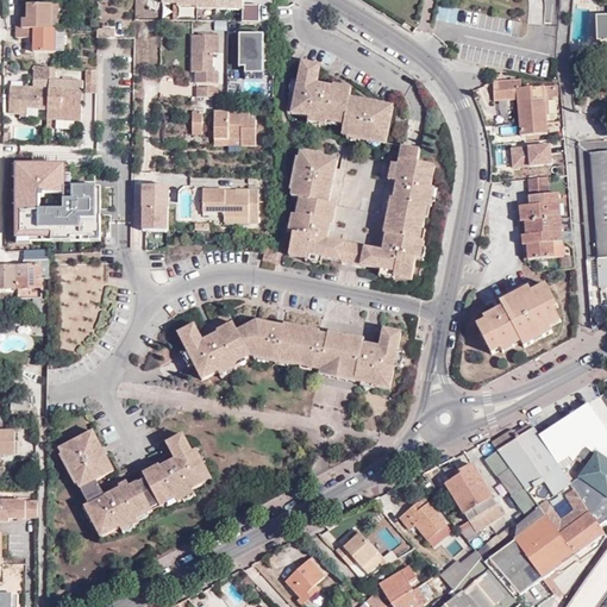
[(257,0),(241,0),(241,5),(241,17),(257,17),(257,0)]
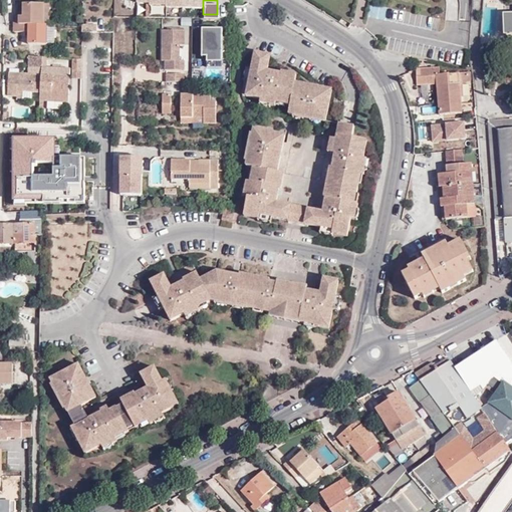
[(12,30),(23,30),(27,30),(26,35),(27,42),(44,42),(45,23),(42,23),(42,3),(21,2),(21,14),(12,14),(12,30)]
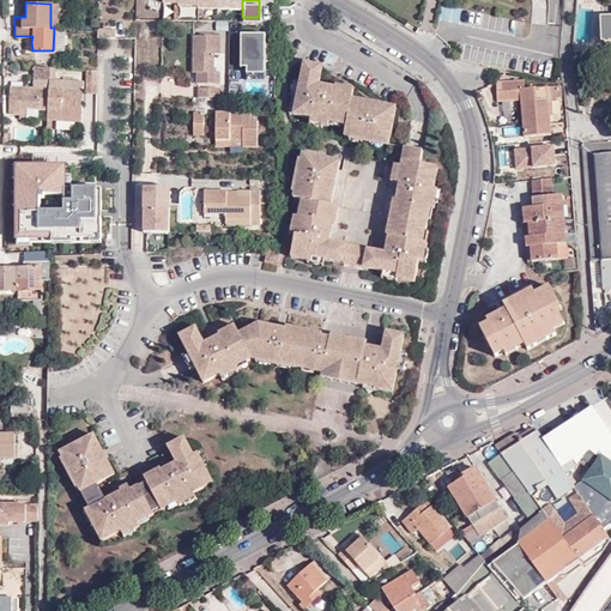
[(610,14),(600,16),(602,37),(610,36),(610,14)]
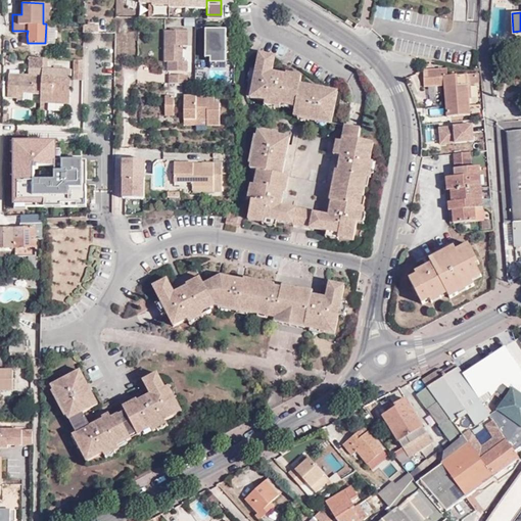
[(46,24),(45,43),(54,43),(54,24),(49,24),(46,24)]
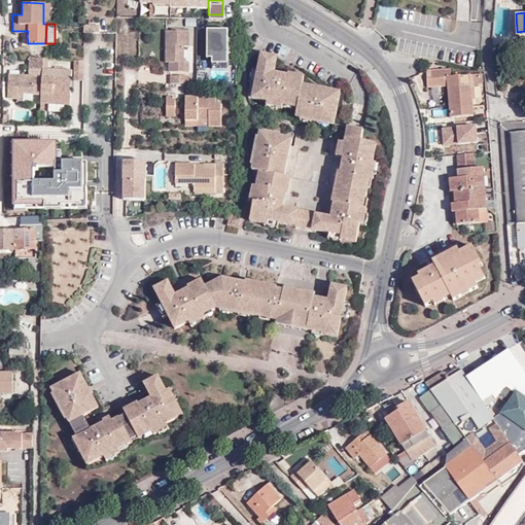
[(226,58),(235,58),(235,35),(226,35),(226,28),(205,28),(205,53),(210,53),(210,65),(226,65),(226,58)]
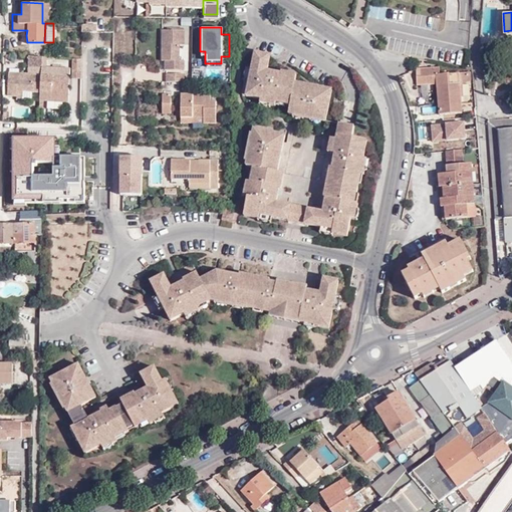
[(160,28),(160,55),(163,55),(163,58),(163,68),(178,68),(178,58),(177,58),(177,43),(182,43),(182,29),(160,28)]
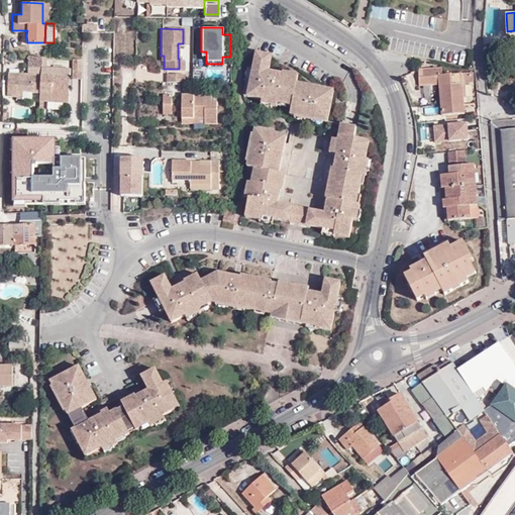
[(254,50),(251,68),(249,80),(245,79),(242,94),(261,97),(267,99),(270,104),(275,104),(275,103),(276,103),(277,98),(282,99),(285,103),(290,104),(289,113),(294,113),(298,110),(304,111),(318,114),(321,119),(326,120),(332,89),(317,86),(315,95),(308,93),(310,84),(295,81),(297,74),(282,70),(281,72),(280,79),(273,78),(274,71),(267,69),(270,54),(254,50)]
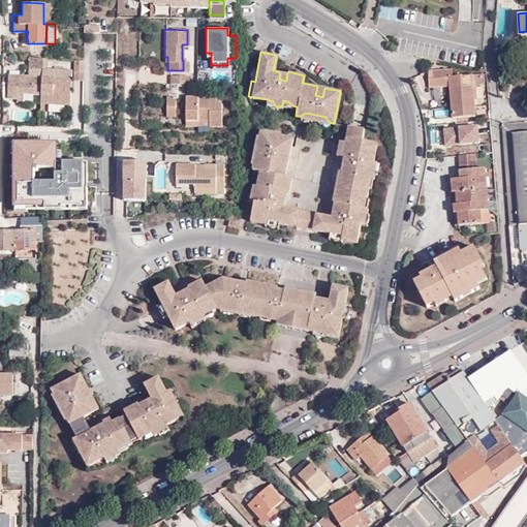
[(17,92),(40,94),(41,68),(42,57),(28,55),(27,74),(7,73),(6,97),(17,98),(17,92)]
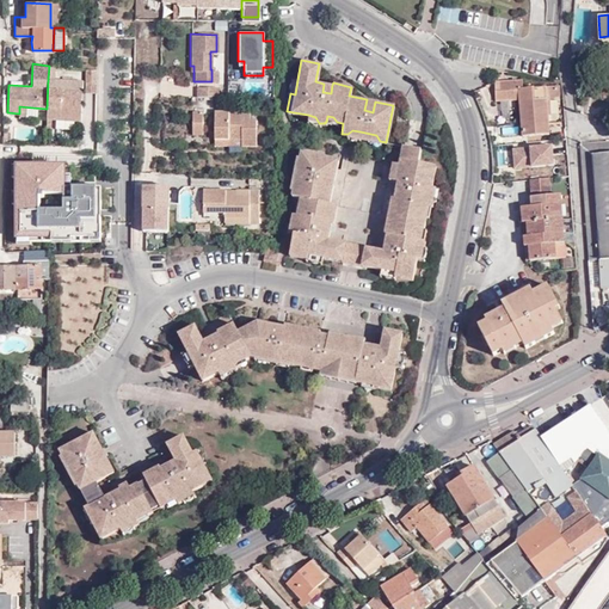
[(93,79),(94,68),(85,68),(84,79),(93,79)]
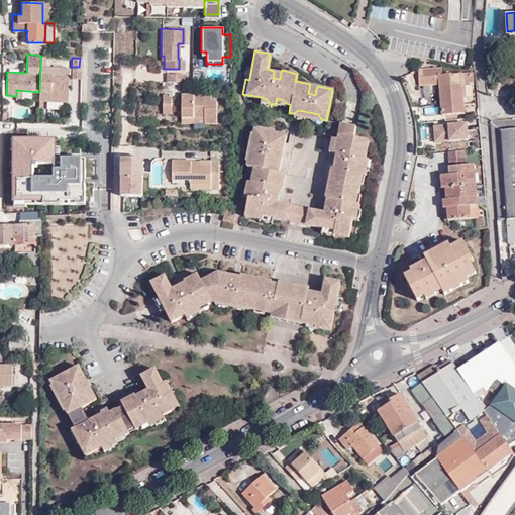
[(438,65),(415,67),(417,83),(437,82),(440,113),(462,111),(460,83),(459,71),(438,72),(438,65)]
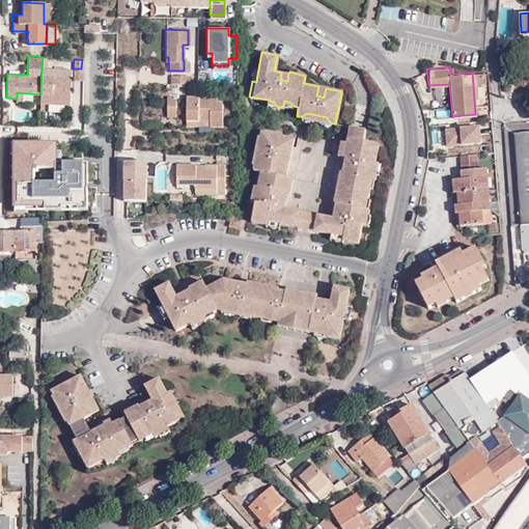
[(42,68),(40,94),(39,103),(68,105),(70,87),(66,87),(66,80),(71,81),(72,70),(42,68)]
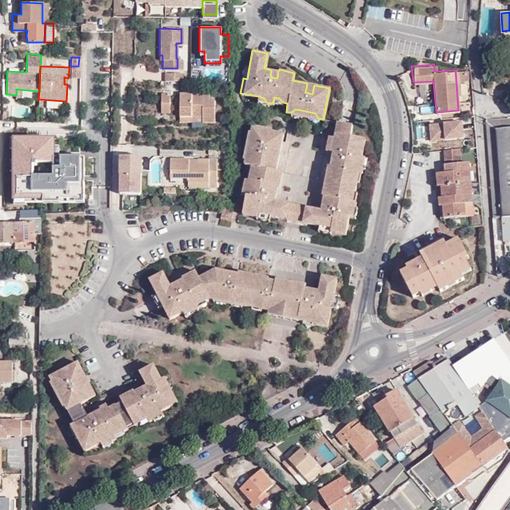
[(70,76),(78,77),(78,66),(70,66),(70,76)]
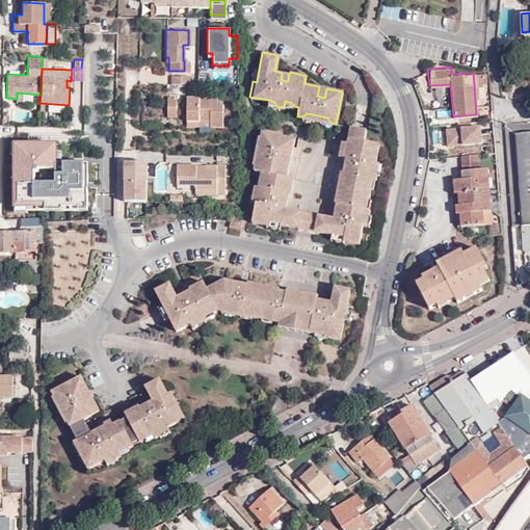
[(257,82),(259,70),(253,69),(249,81),(253,81),(257,82)]
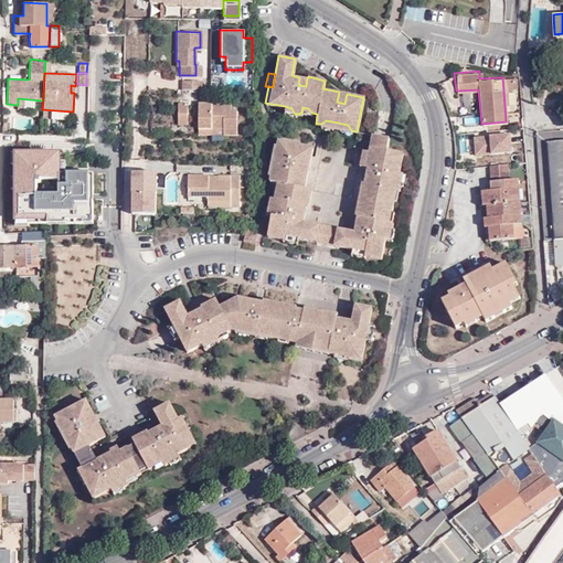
[(307,78),(299,77),(298,85),(306,86),(307,78)]
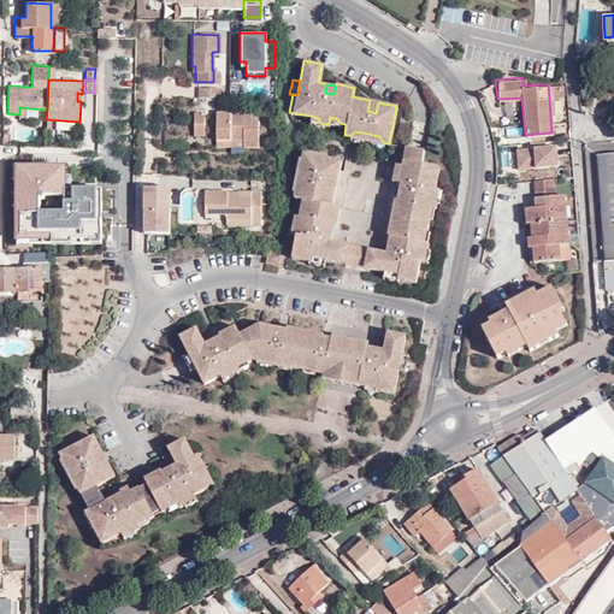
[(560,84),(548,84),(549,99),(561,94),(560,84)]
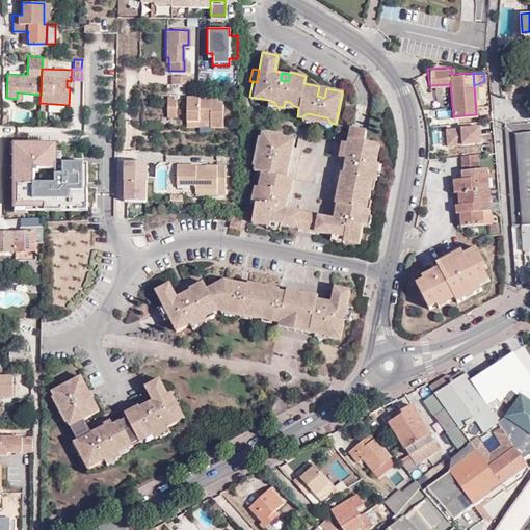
[(326,88),(319,86),(317,96),(324,98),(326,88)]
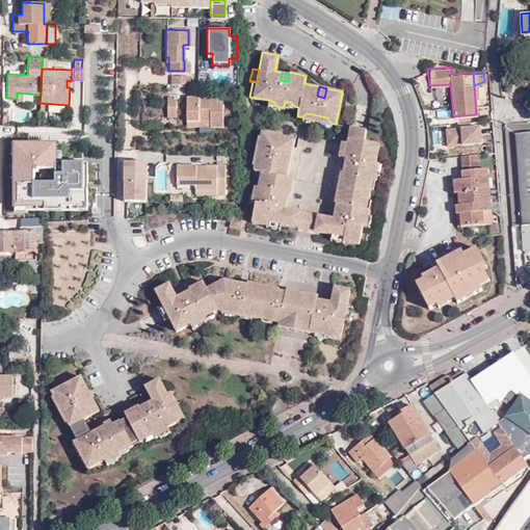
[(175,114),(176,95),(166,95),(165,114),(175,114)]
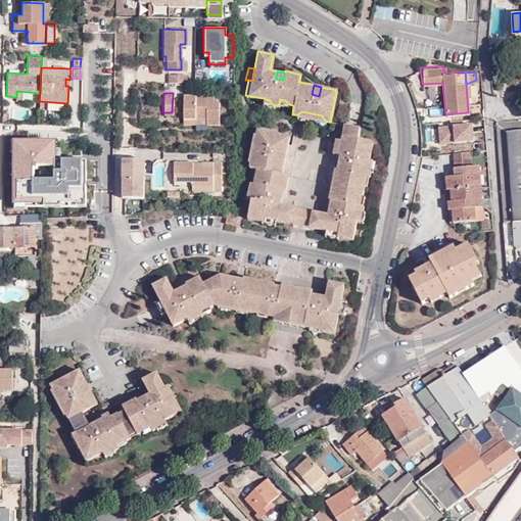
[(182,94),(182,116),(205,116),(205,123),(218,123),(218,101),(214,100),(214,93),(182,94)]
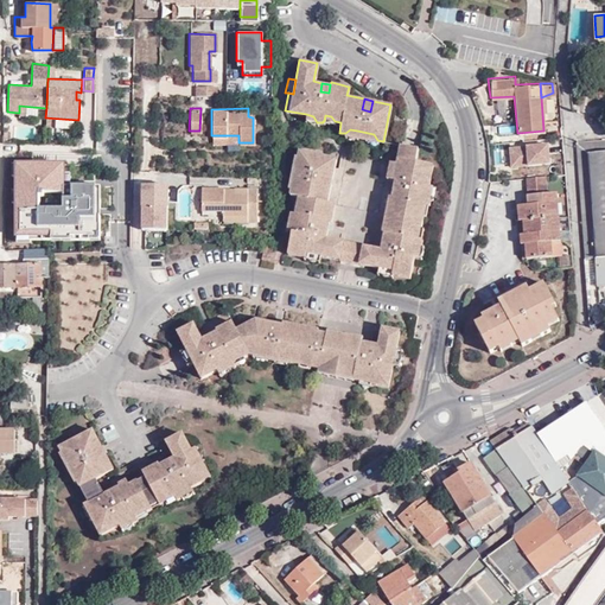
[(313,116),(306,114),(304,122),(317,123),(317,122),(313,116)]
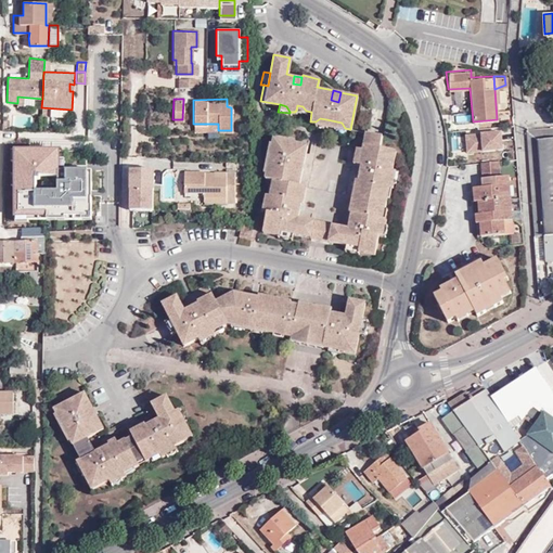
[(344,130),(345,128),(342,123),(326,119),(325,125),(334,126),(334,128),(344,130)]
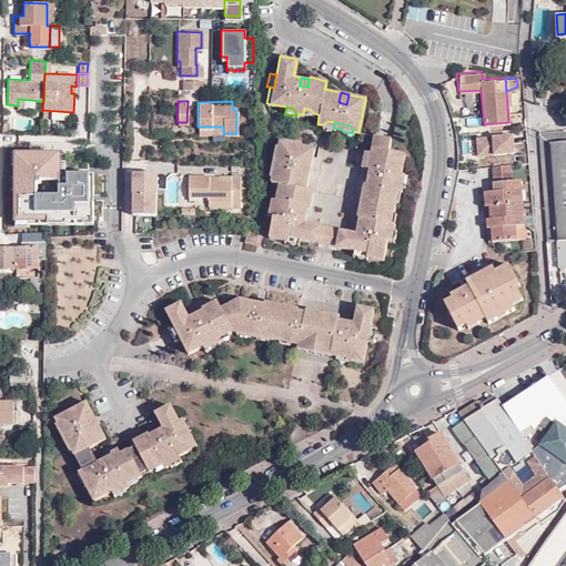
[(565,128),(536,131),(545,240),(556,239),(558,265),(565,264),(565,128)]
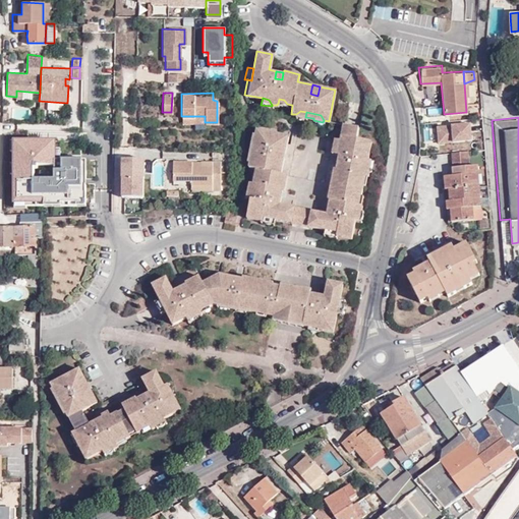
[(436,124),(437,140),(470,138),(469,122),(436,124)]
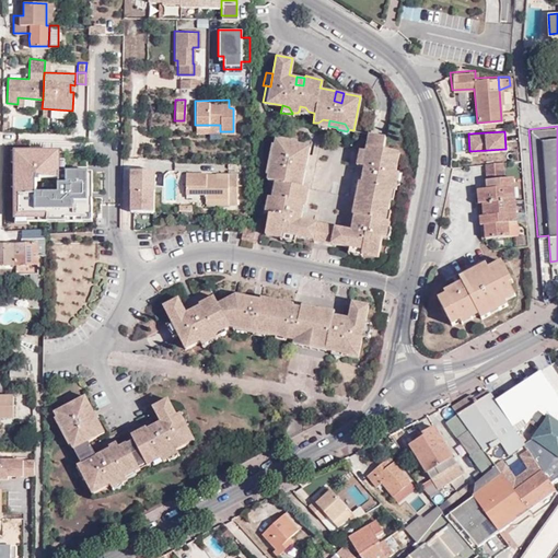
[(369,132),(364,149),(361,164),(363,164),(361,173),(369,175),(368,182),(360,181),(358,179),(351,212),(353,213),(361,216),(359,222),(351,221),(350,229),(334,225),(329,242),(349,245),(361,248),(360,252),(361,253),(378,255),(381,235),(383,230),(387,225),(388,221),(387,220),(381,219),(382,211),(386,209),(388,198),(386,194),(387,187),(394,188),(395,188),(396,183),(393,177),(394,172),(398,151),(382,148),(384,136),(369,132)]
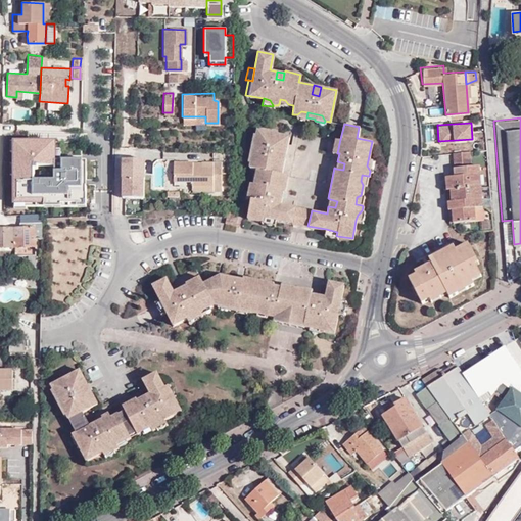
[(285,151),(288,136),(255,130),(254,134),(257,139),(254,158),(249,161),(248,167),(255,169),(254,174),(257,179),(256,183),(251,182),(249,182),(248,188),(249,188),(249,191),(251,192),(250,198),(246,218),(262,221),(263,217),(275,220),(292,223),(294,206),(279,204),(281,195),(274,194),(275,188),(282,189),(284,190),(287,175),(280,174),(283,157),(274,155),(275,149),(285,151)]
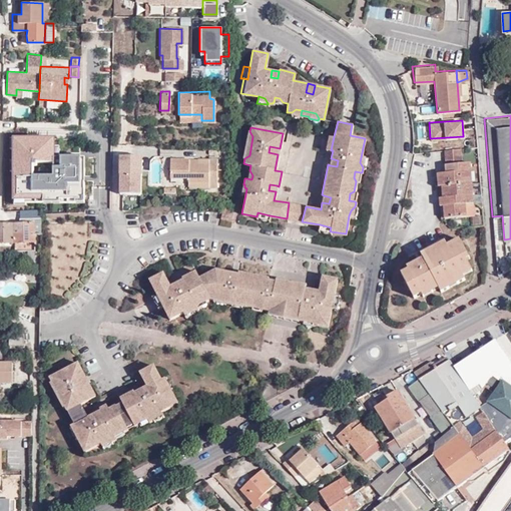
[(252,136),(249,131),(247,131),(245,141),(247,142),(246,148),(244,148),(242,158),(244,158),(249,155),(252,136)]
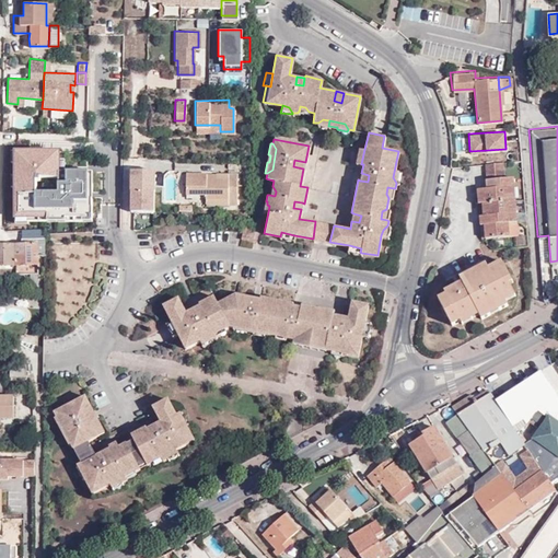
[(14,186),(13,216),(46,216),(46,214),(64,214),(64,217),(81,217),(81,214),(91,214),(91,198),(89,198),(86,198),(86,170),(67,170),(67,164),(64,164),(58,164),(58,159),(58,150),(37,150),(37,149),(14,150),(14,162),(14,176),(14,186)]
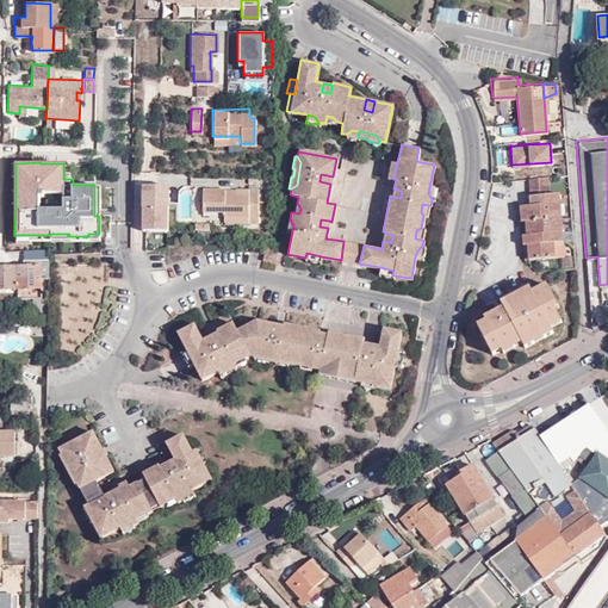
[(330,184),(333,177),(321,174),(320,181),(330,184)]
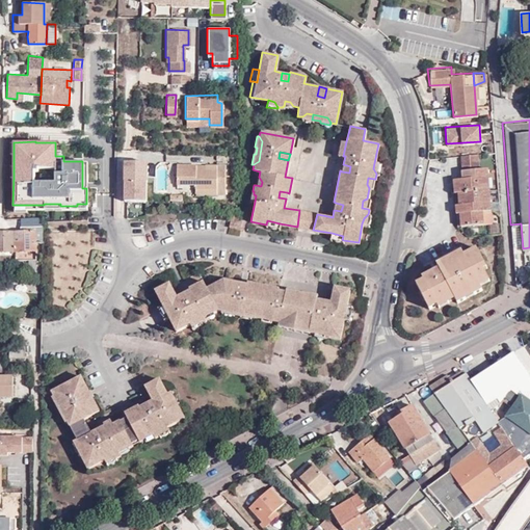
[(476,153),(459,154),(459,162),(477,161),(476,153)]
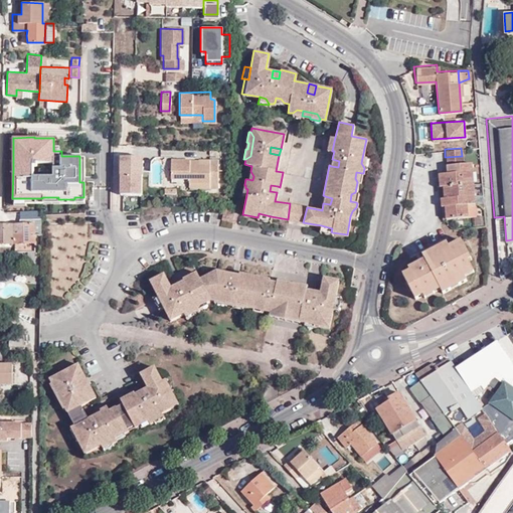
[(121,155),(120,193),(140,193),(141,156),(121,155)]
